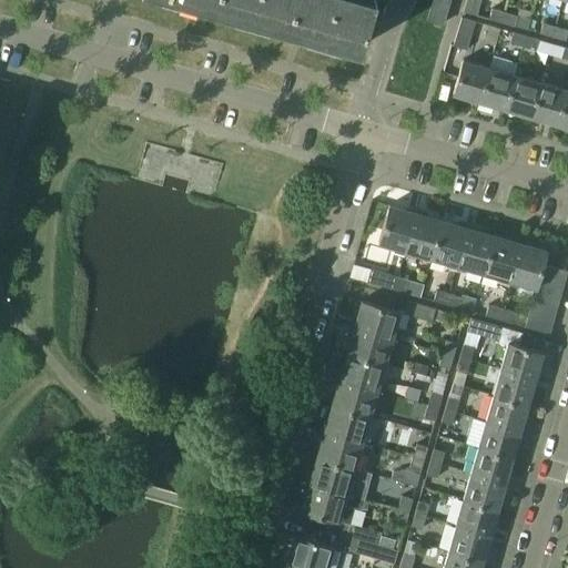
[(192,0),(359,48),(372,0),(192,0)]
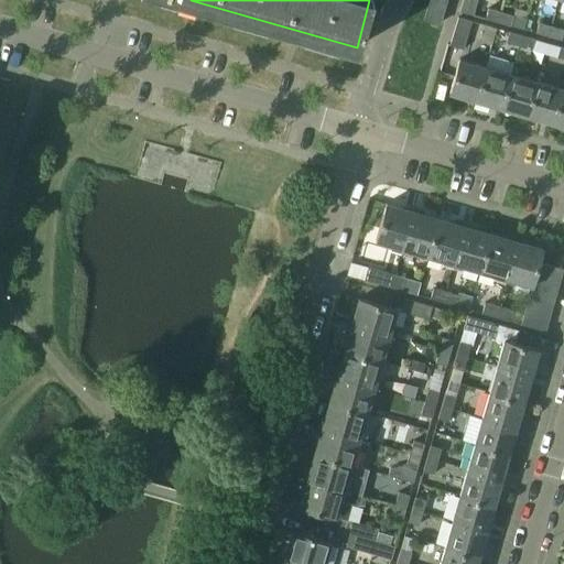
[(430,0),(424,19),(440,23),(446,0),(430,0)]
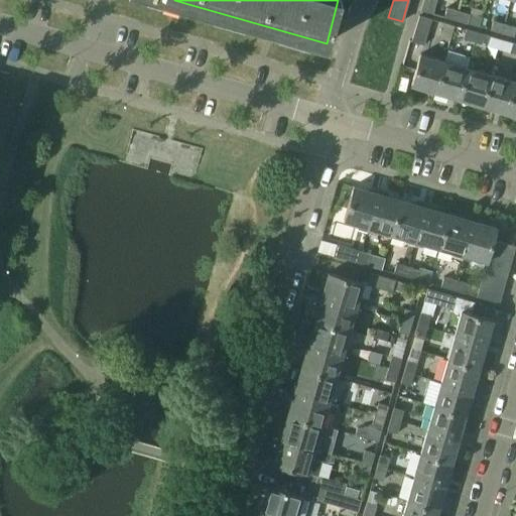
[(423,0),(420,10),(433,13),(436,0),(423,0)]
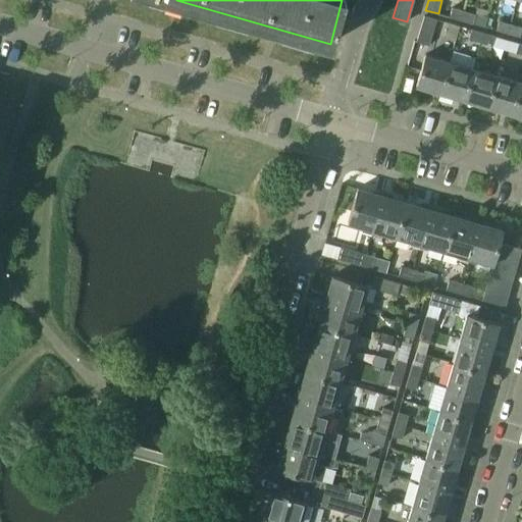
[(450,16),(462,20),(464,11),(452,7),(450,16)]
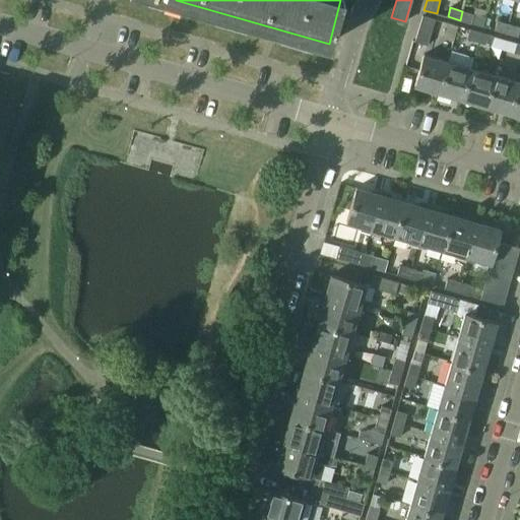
[(462,11),(460,20),(471,23),(473,14),(462,11)]
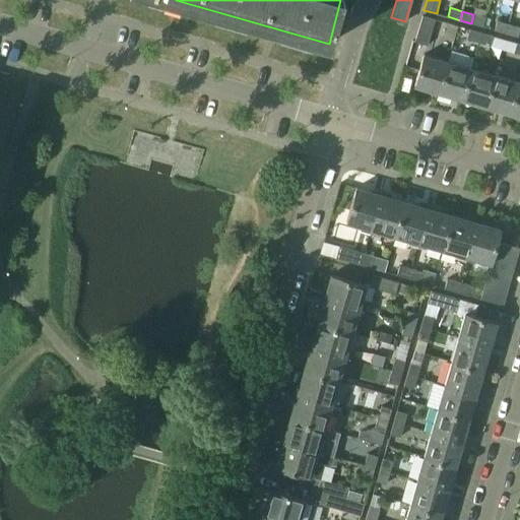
[(415,41),(428,45),(435,19),(423,15),(415,41)]
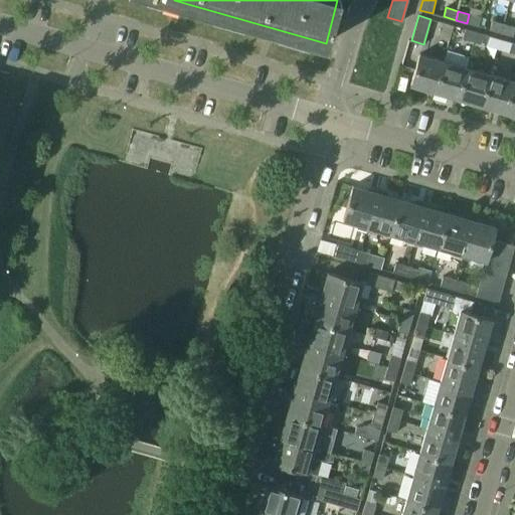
[(490,29),(502,33),(504,24),(492,20),(490,29)]
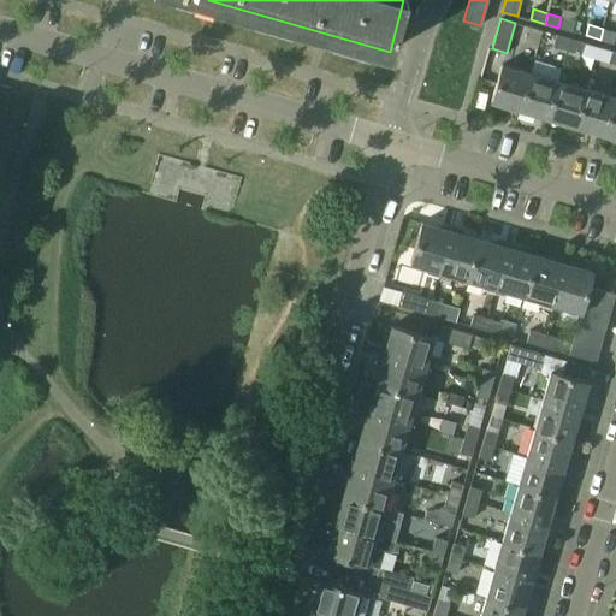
[(532,28),(526,46),(537,49),(542,30),(532,28)]
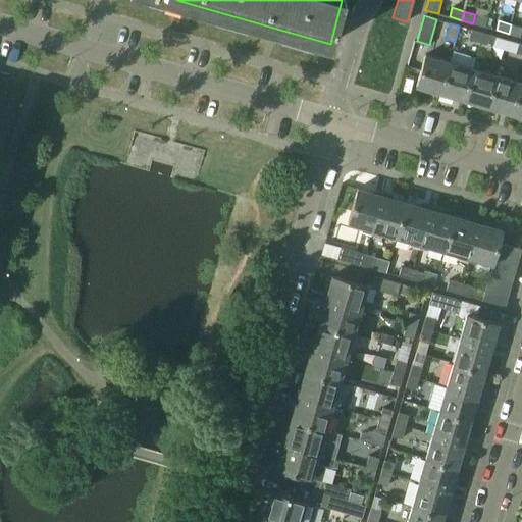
[(521,27),(511,24),(509,34),(520,37),(521,28),(521,27)]
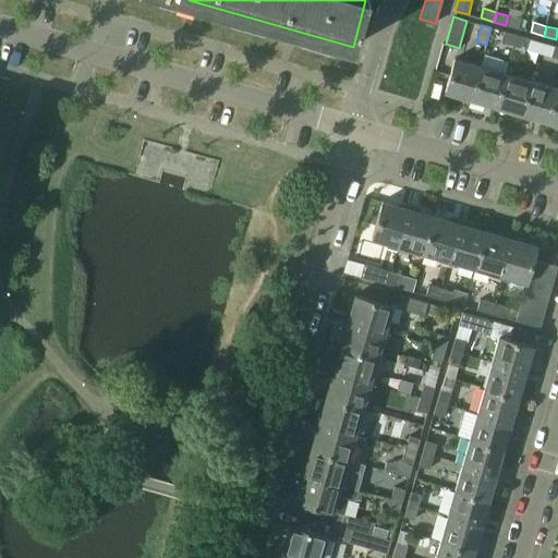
[(500,41),(513,46),(517,35),(504,31),(500,41)]
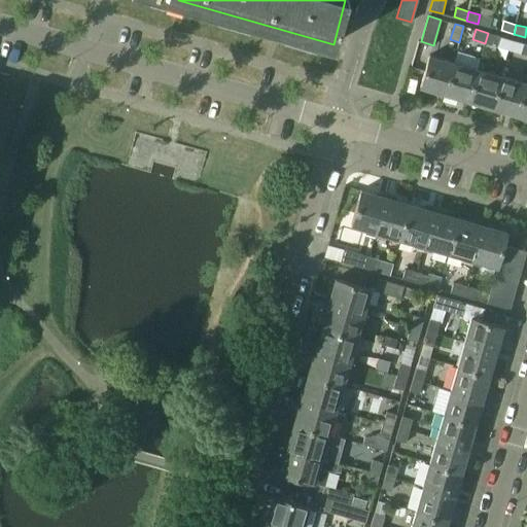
[(488,33),(485,43),(496,46),(499,36),(488,33)]
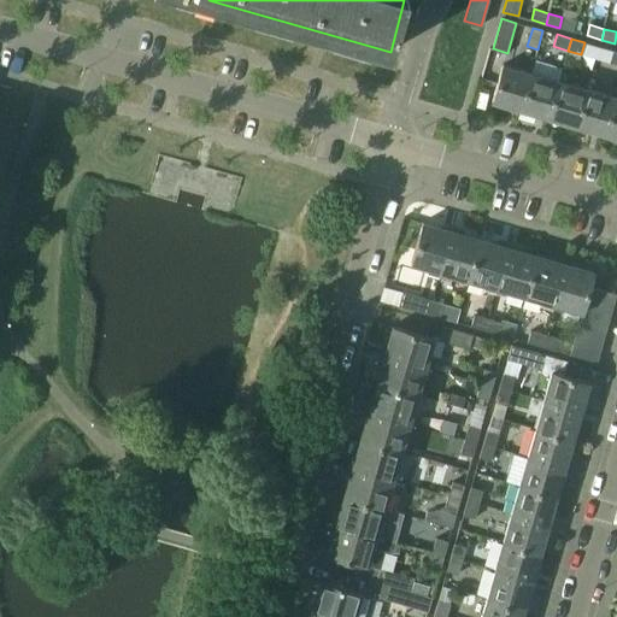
[(492,101),(521,110),(532,72),(503,65),(492,101)]
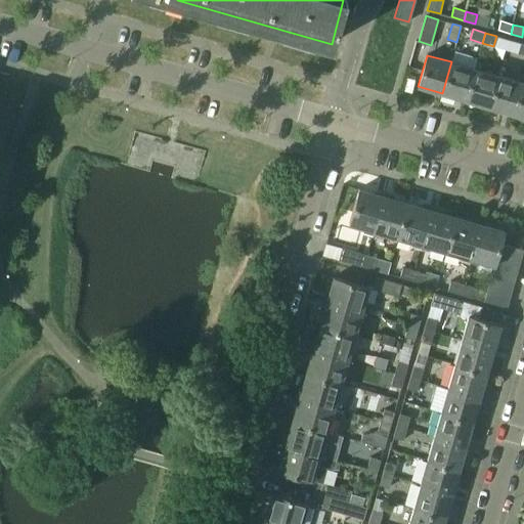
[(442,93),(466,99),(475,69),(451,61),(442,93)]
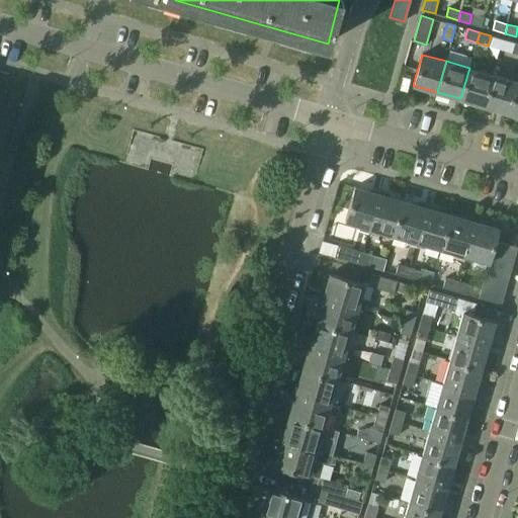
[(460,98),(484,105),(493,75),(469,68),(460,98)]
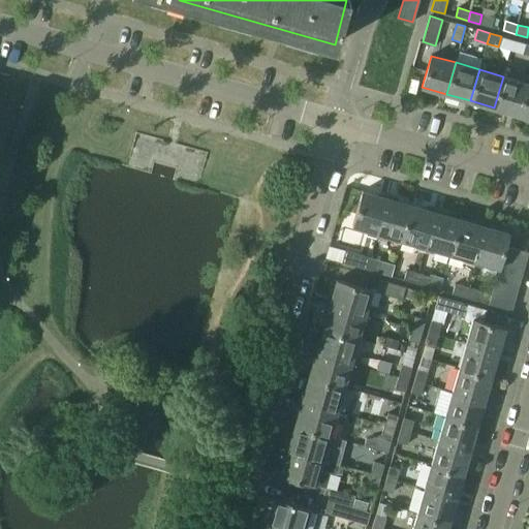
[(494,107),(518,115),(527,83),(503,76),(494,107)]
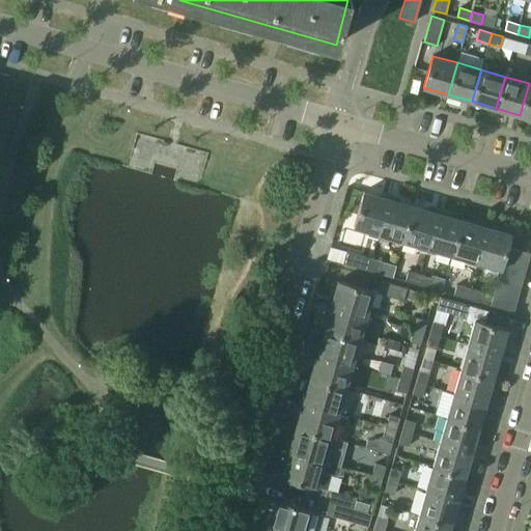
[(520,115),(530,117),(530,83),(529,83),(520,115)]
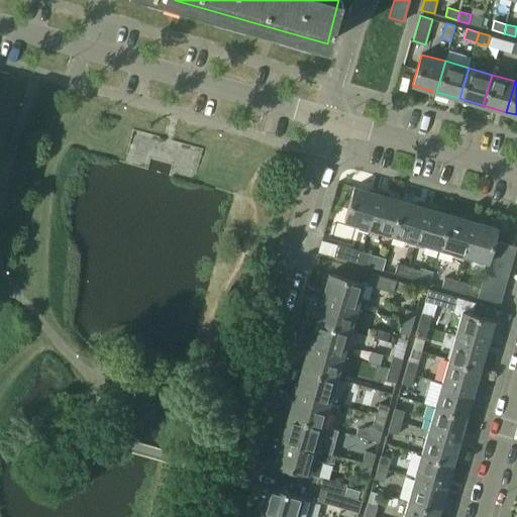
[(344,220),(368,227),(378,192),(354,186),(344,220)]
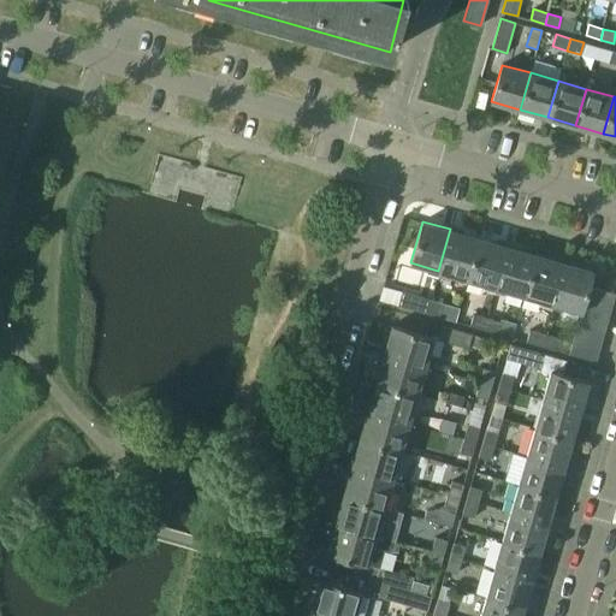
[(438,271),(467,279),(479,237),(450,229),(438,271)]
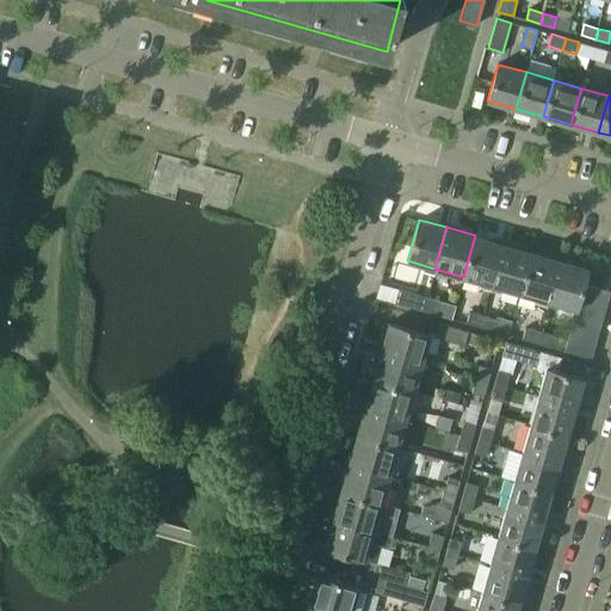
[(463,277),(492,285),(504,244),(475,235),(463,277)]
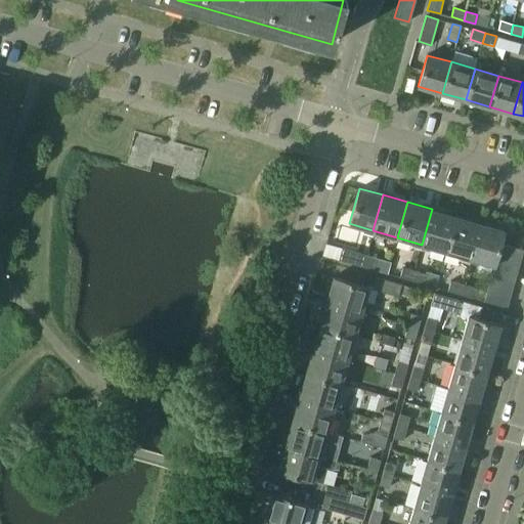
[(422,245),(445,251),(455,216),(432,209),(422,245)]
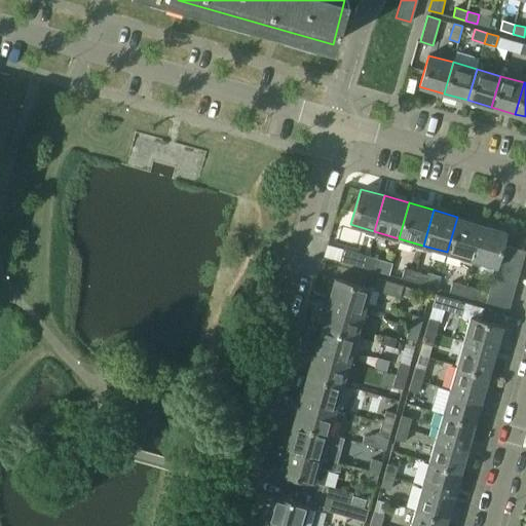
[(447,252),(472,259),(482,223),(457,217),(447,252)]
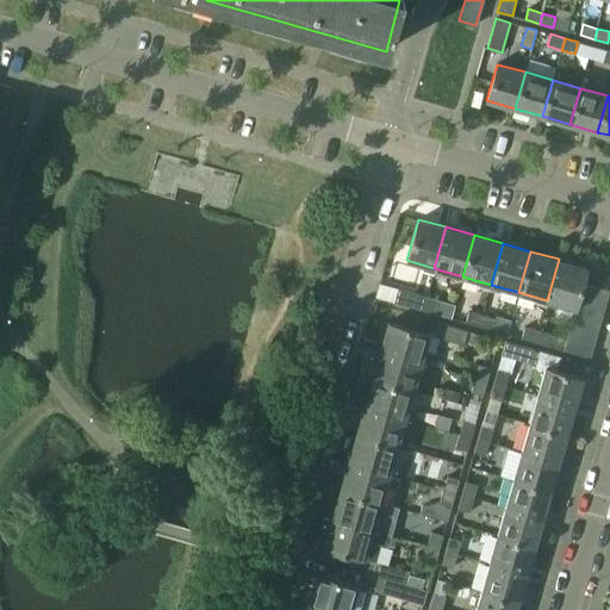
[(547,300),(576,309),(579,297),(583,282),(587,267),(559,259),(547,300)]
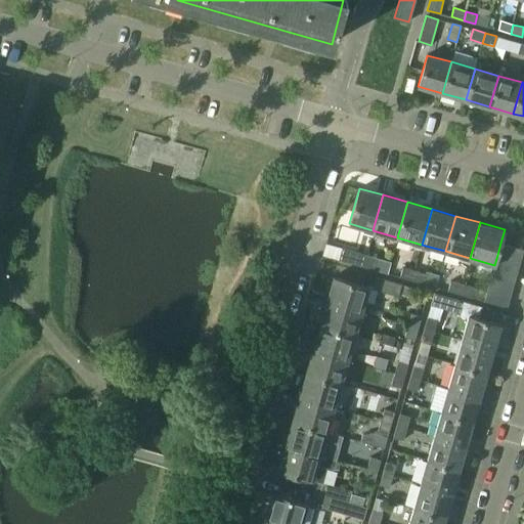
[(500,243),(497,255),(520,262),(523,250),(500,243)]
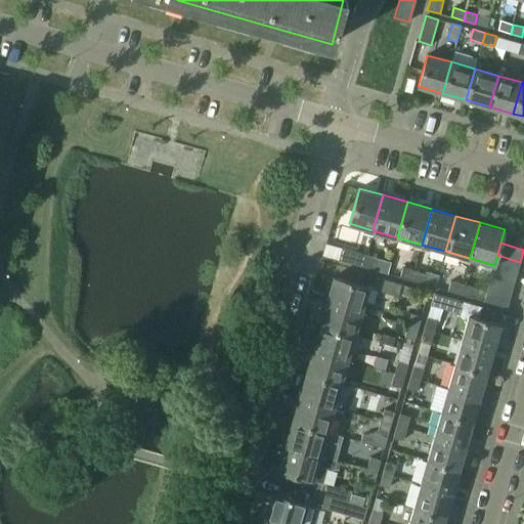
[(339,259),(363,266),(366,254),(342,248),(339,259)]
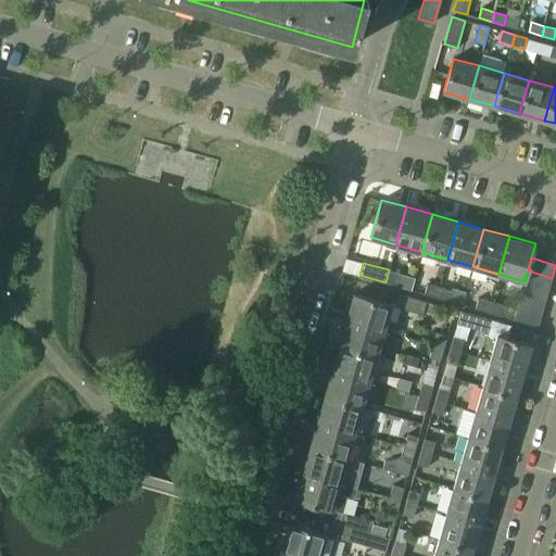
[(389,269),(386,282),(396,286),(400,273),(389,269)]
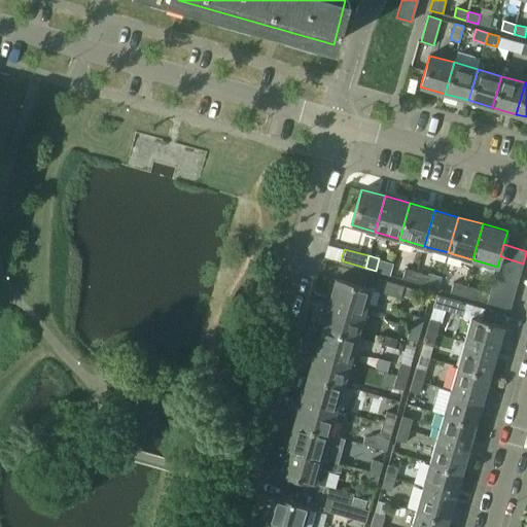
[(497,267),(497,268),(520,275),(523,264),(500,256),(497,267)]
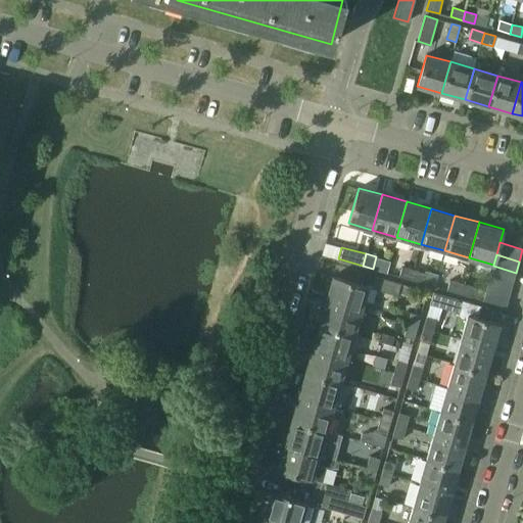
[(399,276),(411,279),(414,270),(402,266),(399,276)]
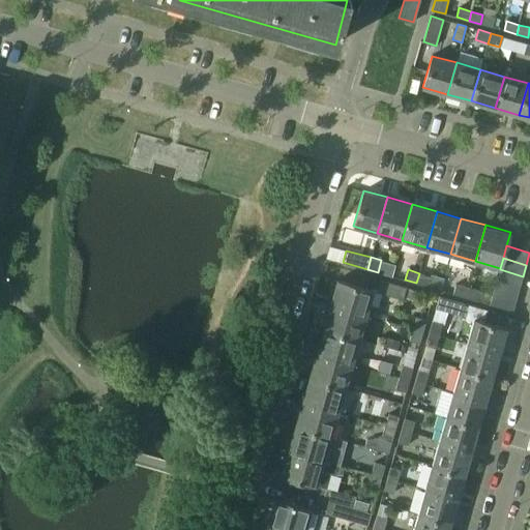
[(500,269),(497,282),(520,288),(523,276),(500,269)]
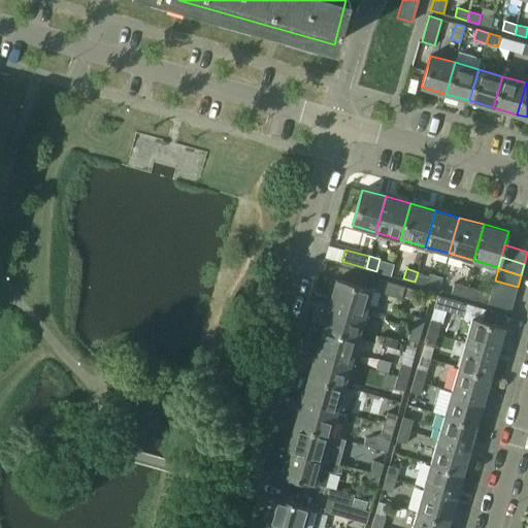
[(418,272),(415,282),(426,286),(429,275),(418,272)]
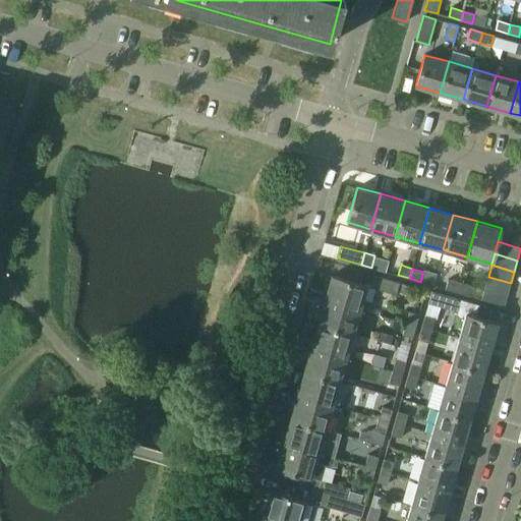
[(430,272),(426,283),(432,285),(436,273),(430,272)]
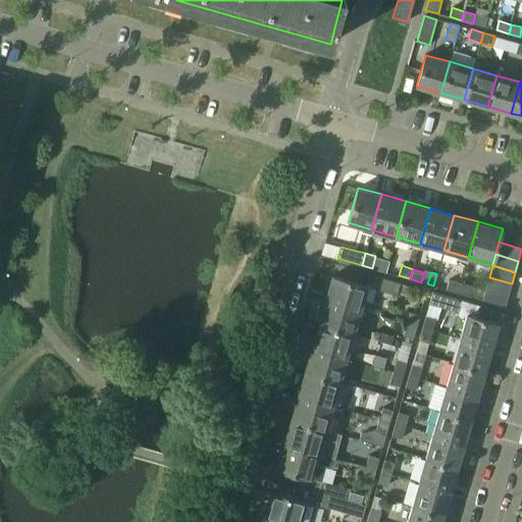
[(332,275),(325,300),(361,310),(367,285),(332,275)]
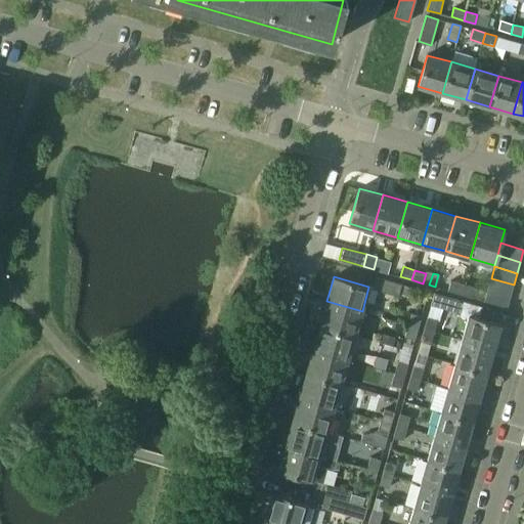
[(377,276),(373,288),(398,295),(401,284),(377,276)]
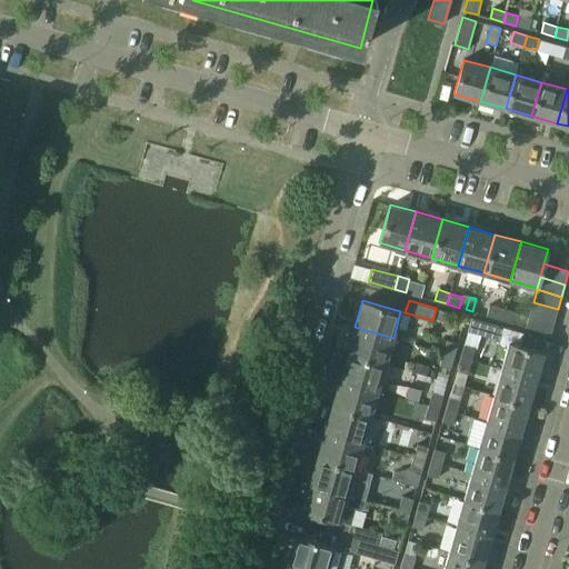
[(533,302),(529,313),(555,320),(558,309),(533,302)]
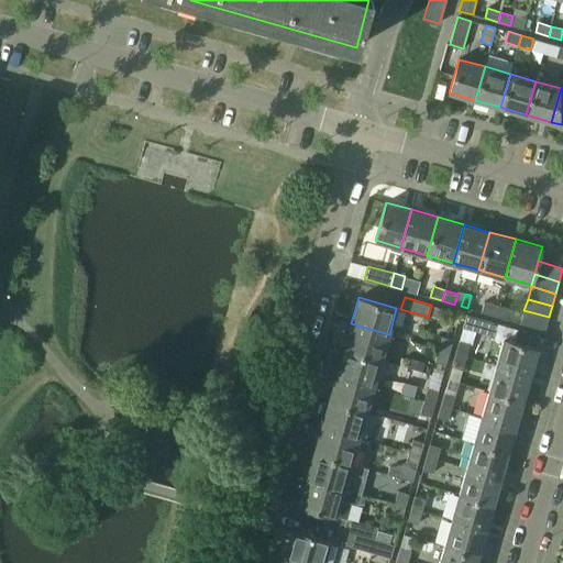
[(482,311),(494,316),(497,305),(484,301),(482,311)]
